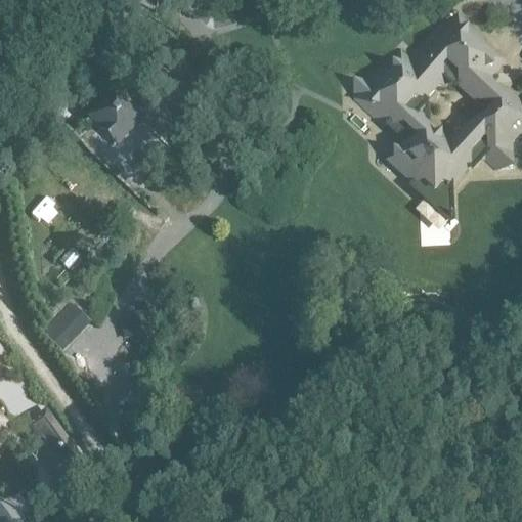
[(416,184),(411,187),(451,225),(457,220),(455,174),(466,163),(466,157),(482,156),(492,166),(509,165),(508,131),(521,129),(521,100),(489,71),(490,71),(489,49),(481,42),(481,33),(455,9),(412,56),(402,47),(402,46),(398,46),(396,47),(396,48),(368,79),(352,80),(352,96),(380,122),(401,122),(402,141),(387,158),(416,184)]
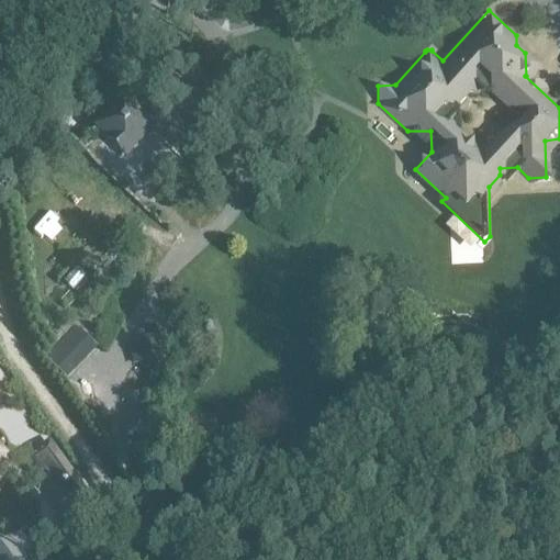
[(149,124),(123,99),(98,125),(124,152),(149,124)]
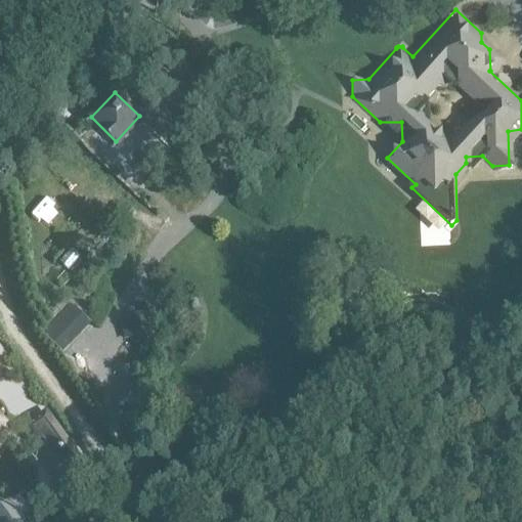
[(98,245),(94,243),(89,249),(91,252),(98,245)]
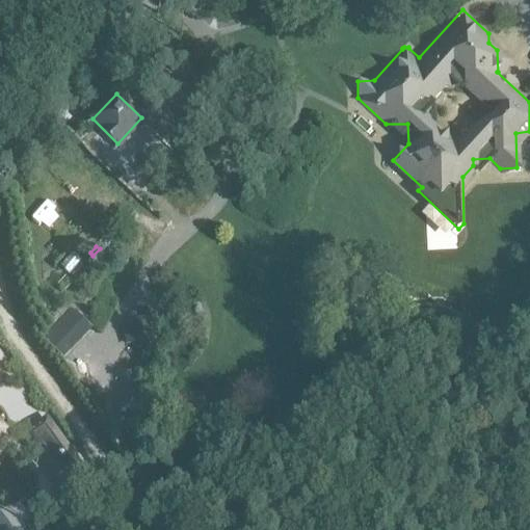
[(58,266),(68,273),(80,260),(71,252),(58,266)]
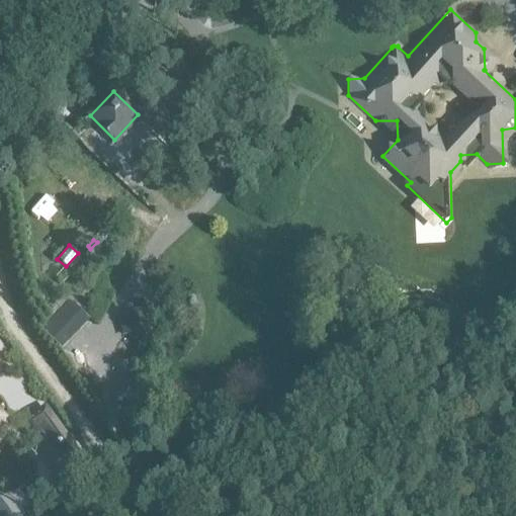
[(59,348),(88,319),(68,298),(38,329),(59,348)]
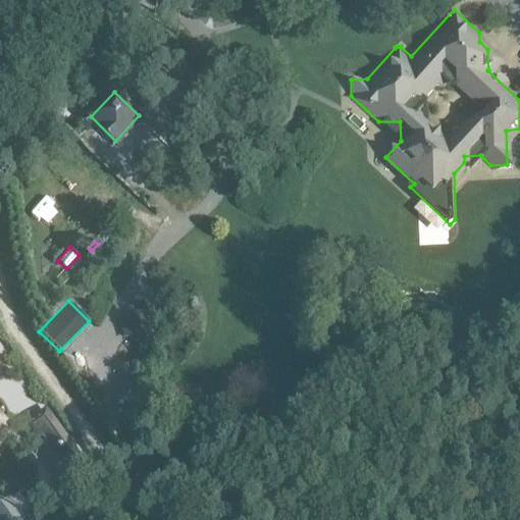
[(142,310),(115,319),(122,339),(148,329),(142,310)]
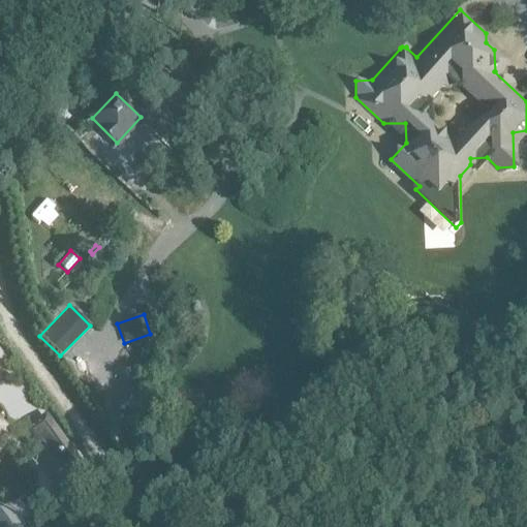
[(86,473),(43,417),(22,433),(66,492),(75,485),(73,483),(86,473)]
